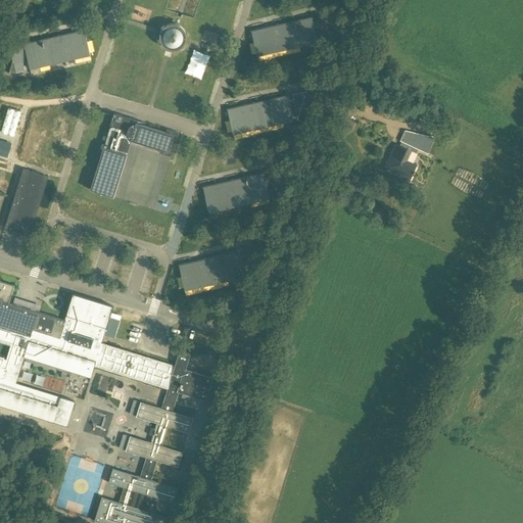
[(312,16),(251,31),(257,55),(318,42),(316,33),(324,31),(321,20),(314,21),(312,16)]
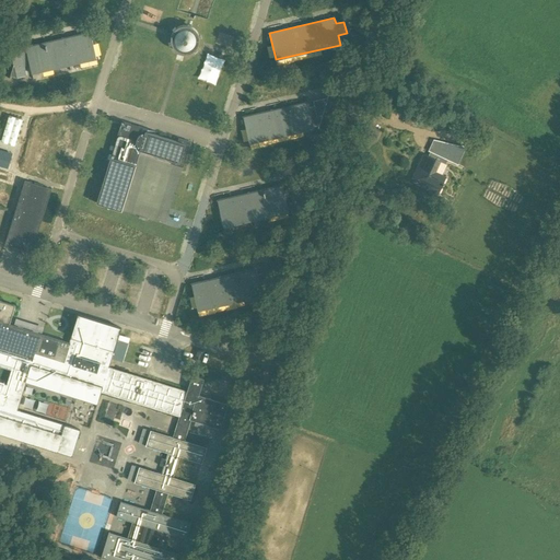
[(200,41),(200,38),(200,37),(199,36),(199,35),(199,34),(198,33),(198,32),(197,31),(197,30),(196,28),(195,27),(194,27),(193,26),(191,26),(190,25),(189,25),(188,24),(185,24),(183,24),(182,25),(181,25),(178,26),(177,27),(176,27),(175,28),(174,30),(174,31),(173,32),(173,33),(172,34),(172,35),(172,36),(171,37),(171,38),(171,39),(171,42),(172,43),(172,44),(172,45),(173,46),(174,47),(174,48),(175,49),(176,49),(177,50),(178,51),(181,53),(182,53),(183,53),(184,54),(185,54),(187,54),(188,53),(189,53),(190,53),(193,51),(194,50),(195,50),(196,49),(196,48),(197,47),(198,46),(198,45),(199,44),(199,43),(199,42),(200,41)]
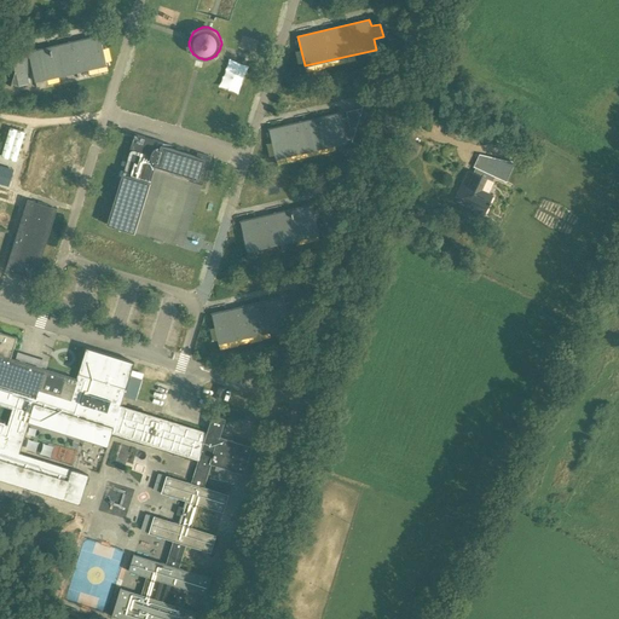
[(29,52),(22,50),(21,53),(11,56),(16,71),(12,84),(18,86),(30,82),(28,73),(33,71),(35,81),(108,65),(100,35),(29,52)]
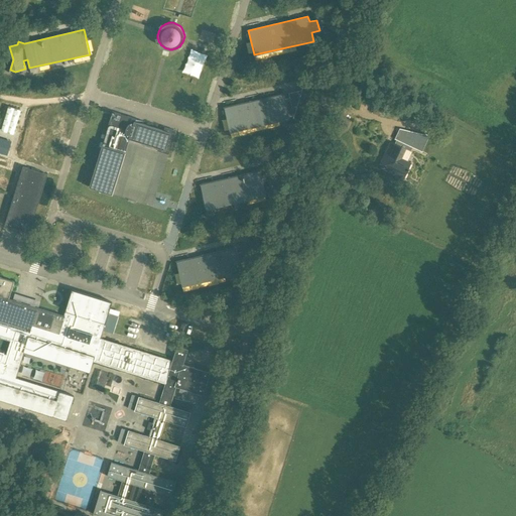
[(284,94),(224,107),(230,132),(290,118),(289,116),(294,115),(302,90),(288,93),(289,97),(285,98),(284,94)]
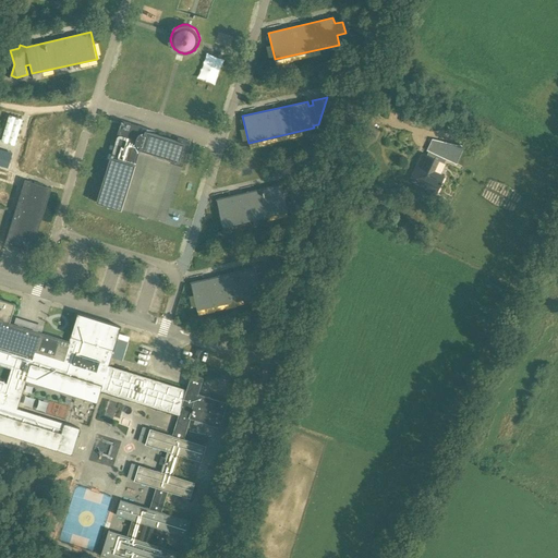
[(412,114),(410,125),(417,126),(420,117),(412,114)]
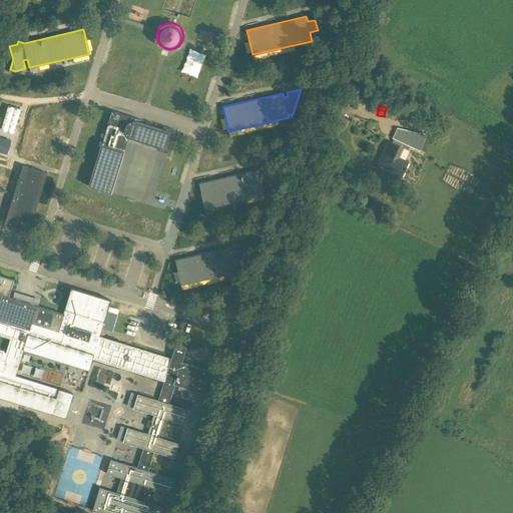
[(0,144),(6,144),(65,130),(59,106),(0,120),(1,122),(0,121),(0,144)]
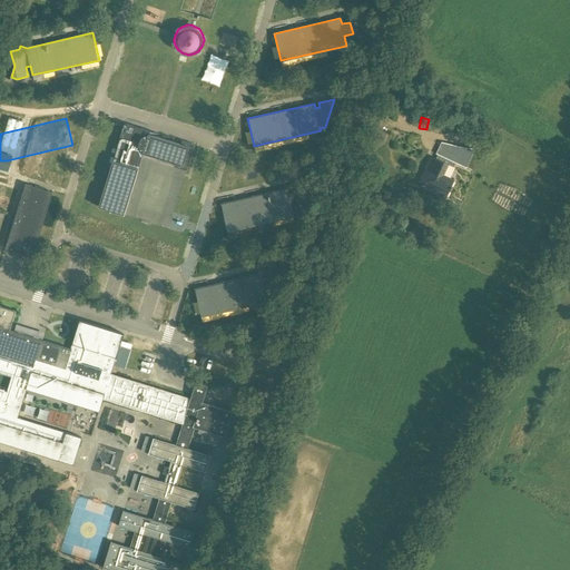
[(150,130),(125,123),(98,206),(124,214),(144,153),(175,163),(174,166),(186,169),(195,145),(183,140),(180,144),(149,134),(150,130)]
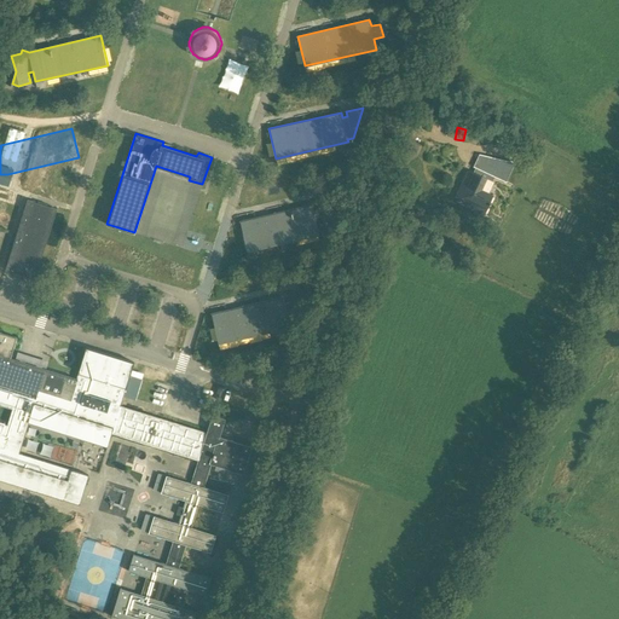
[(512,169),(509,175),(525,181),(526,175),(512,169)]
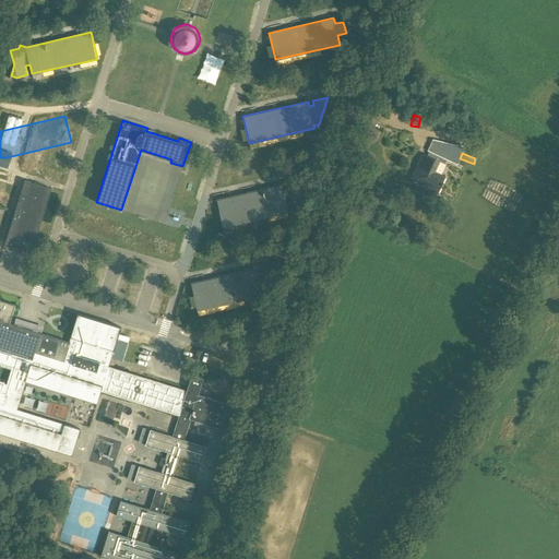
[(412,175),(437,180),(443,158),(417,154),(412,175)]
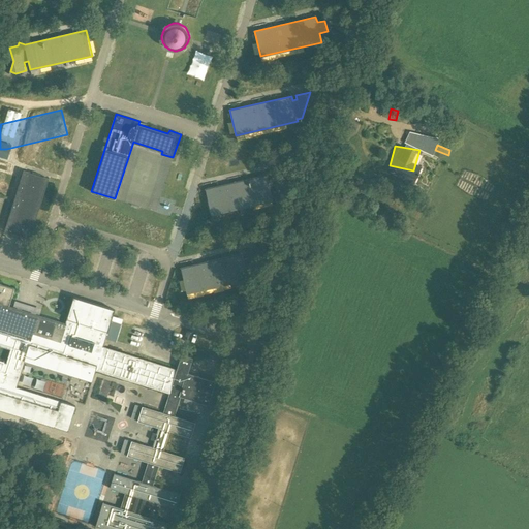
[(132,176),(157,184),(161,170),(136,163),(132,176)]
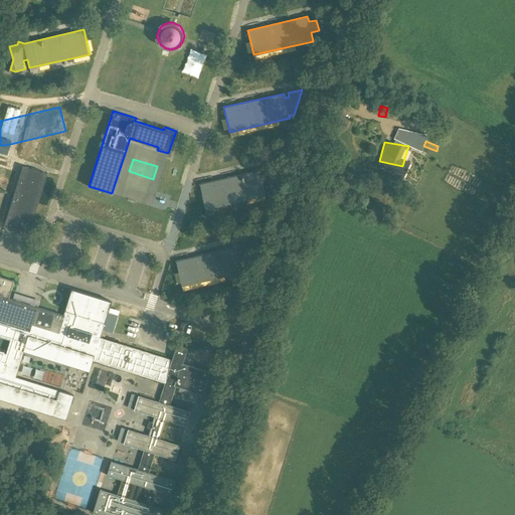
[(260,170),(200,184),(205,208),(266,195),(264,186),(271,184),(269,173),(261,175),(260,170)]
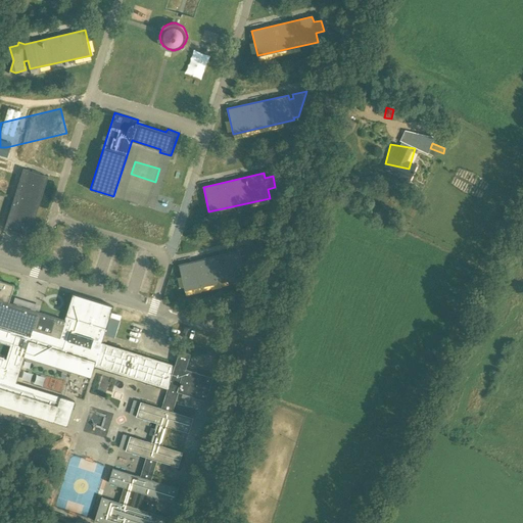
[(0,221),(42,211),(37,186),(0,194),(0,221)]
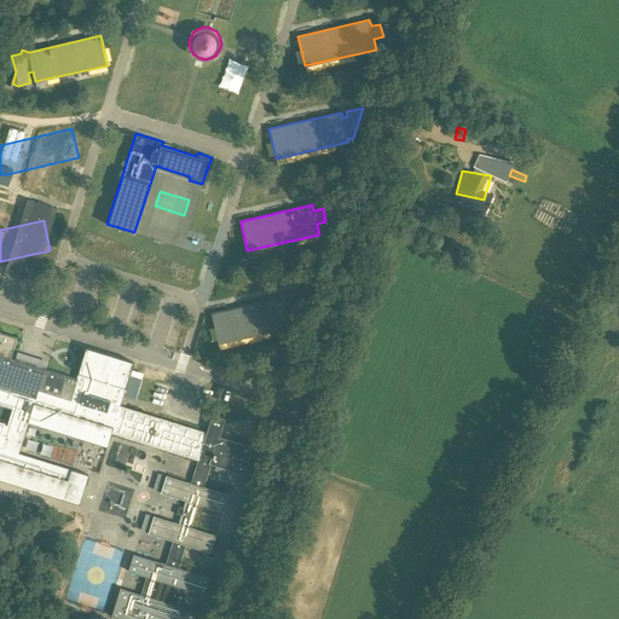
[(150,221),(146,235),(166,241),(169,227),(150,221)]
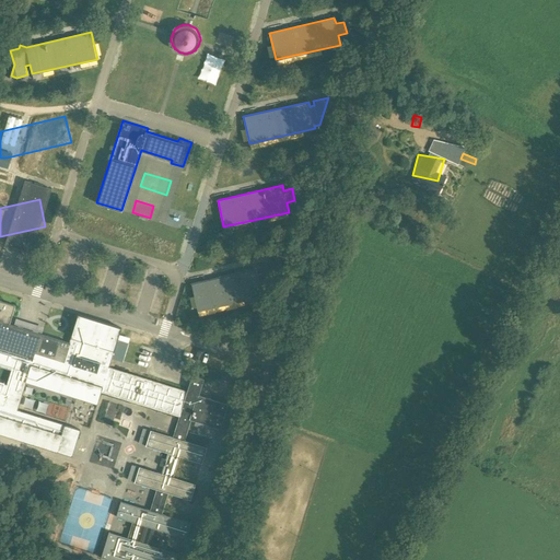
[(257,269),(191,283),(198,310),(263,295),(260,286),(269,284),(267,272),(258,273),(257,269)]
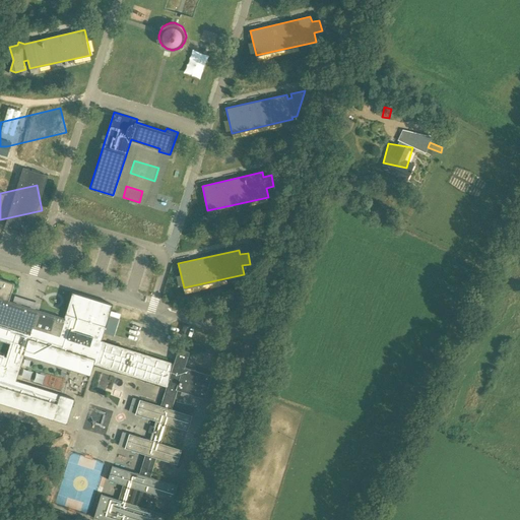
[(73,291),(65,317),(8,300),(14,282),(0,278),(0,402),(67,424),(74,398),(64,395),(16,381),(24,354),(90,375),(93,364),(167,386),(160,405),(140,400),(136,412),(136,413),(156,419),(154,427),(150,426),(148,432),(152,433),(150,439),(130,433),(130,434),(126,447),(146,453),(139,473),(113,465),(109,479),(124,483),(119,499),(126,501),(124,506),(103,500),(99,517),(107,519),(150,519),(148,519),(149,514),(144,513),(146,507),(153,509),(157,495),(173,499),(177,484),(150,476),(156,457),(177,463),(182,449),(161,443),(168,423),(188,430),(192,415),(172,409),(178,389),(204,397),(211,375),(171,362),(102,340),(104,332),(110,315),(113,304),(73,291)]
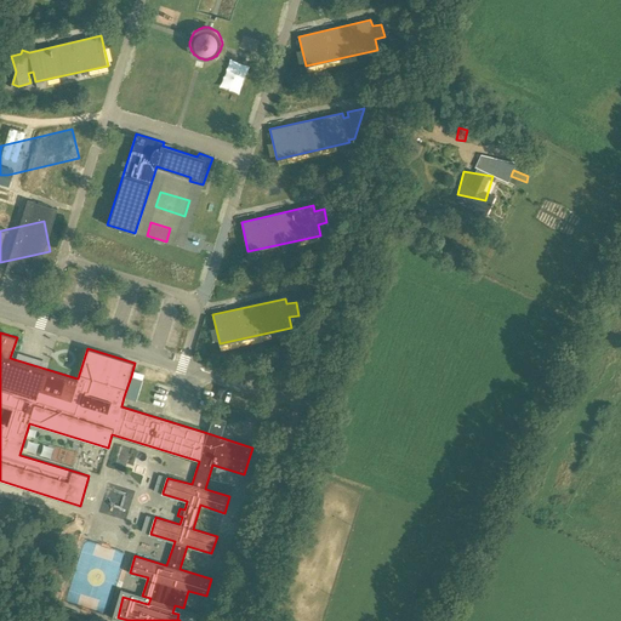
[(131,376),(124,397),(136,400),(142,380),(131,376)]
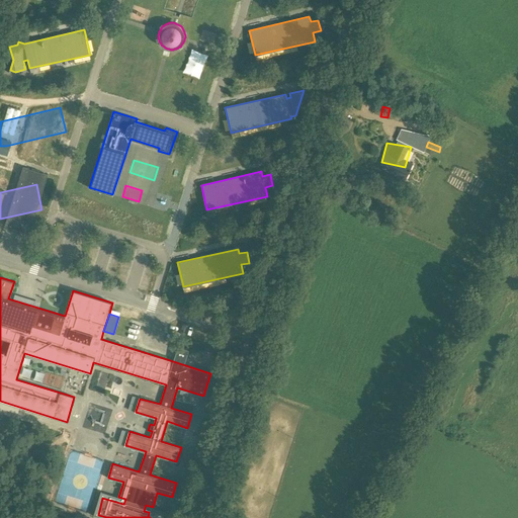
[(130,410),(136,411),(140,399),(134,397),(130,410)]
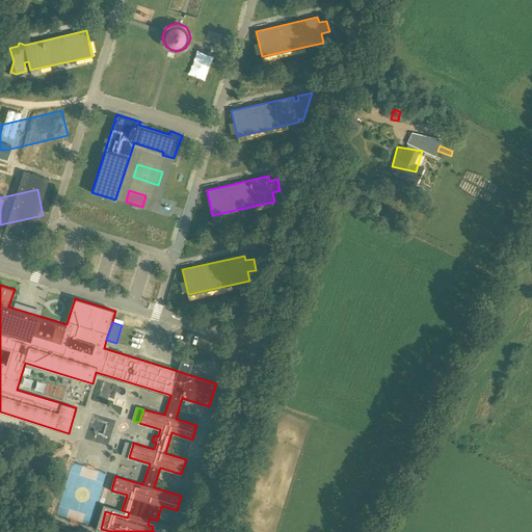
[(133,444),(126,442),(122,455),(129,457),(133,444)]
